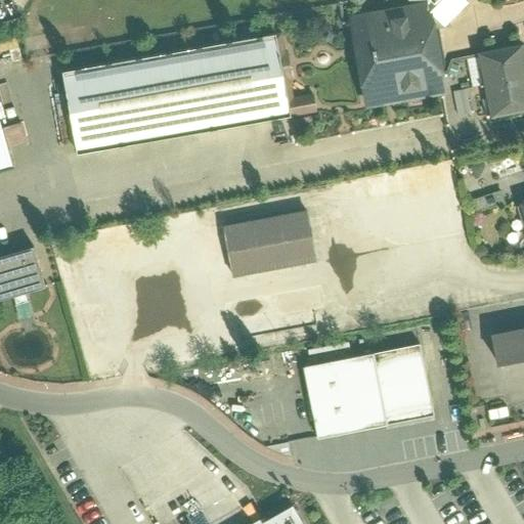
[(431,10),(349,24),(364,115),(446,101),(431,10)]
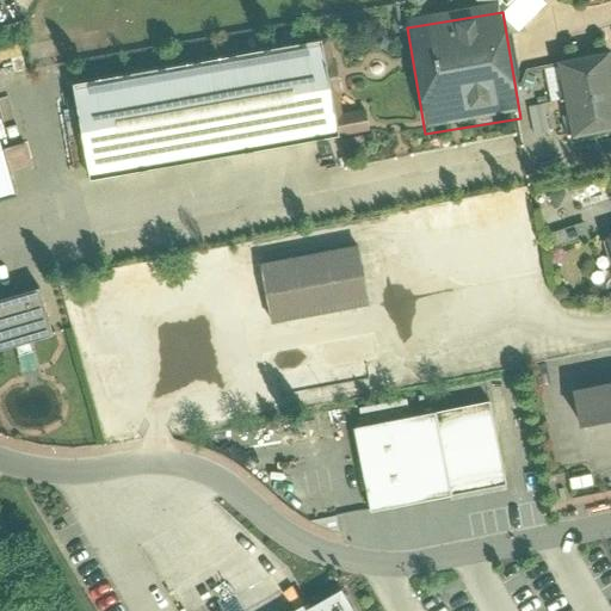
[(320,43),(71,82),(86,176),(335,136),(320,43)]
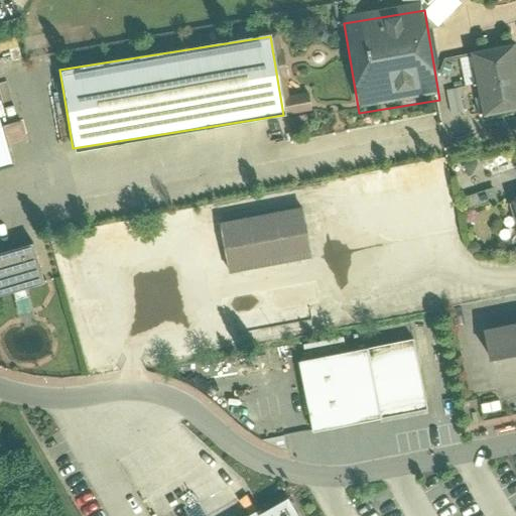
[(515,47),(471,56),(482,120),(515,114),(515,47)]
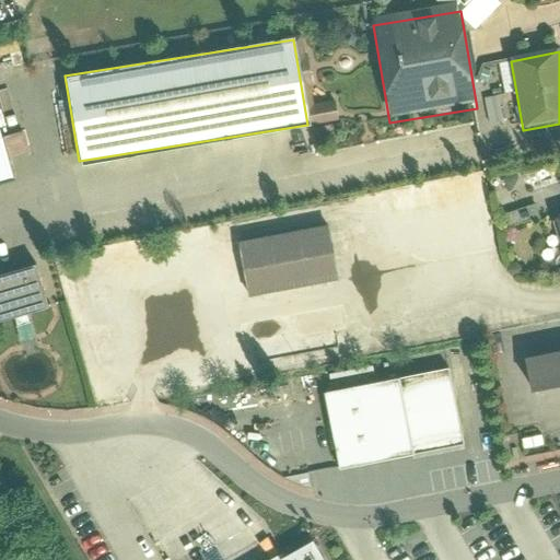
[(0,148),(0,187),(11,184),(0,148)]
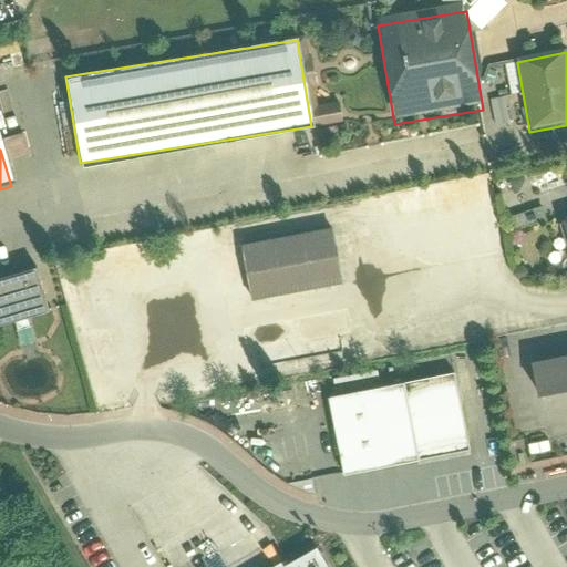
[(542,208),(513,215),(515,225),(544,218),(542,208)]
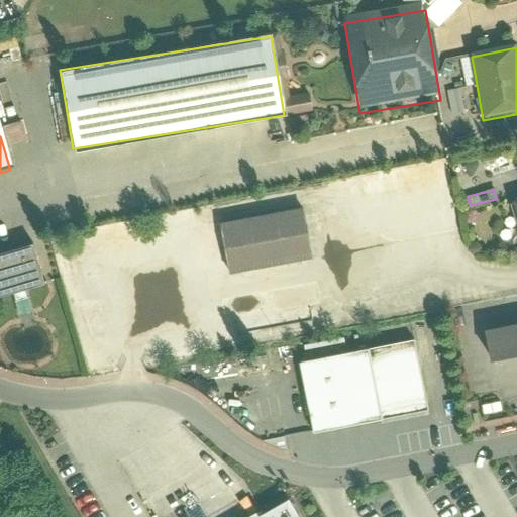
[(233,276),(312,263),(304,214),(224,227),(233,276)]
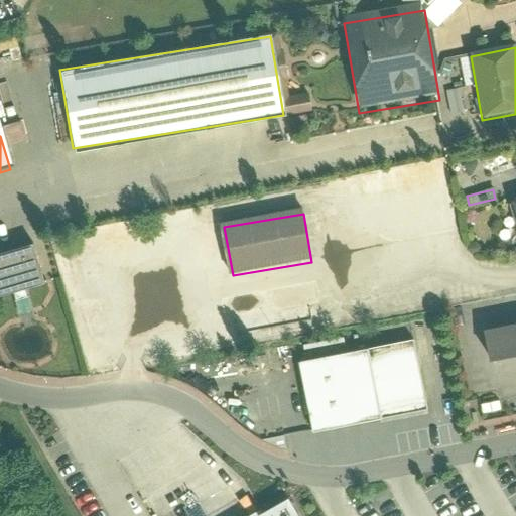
[(35,243),(0,253),(0,295),(46,281),(35,243)]
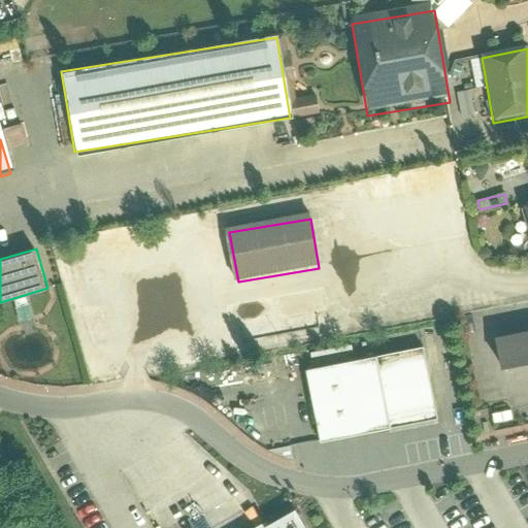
[(527,339),(500,344),(505,373),(527,369),(527,339)]
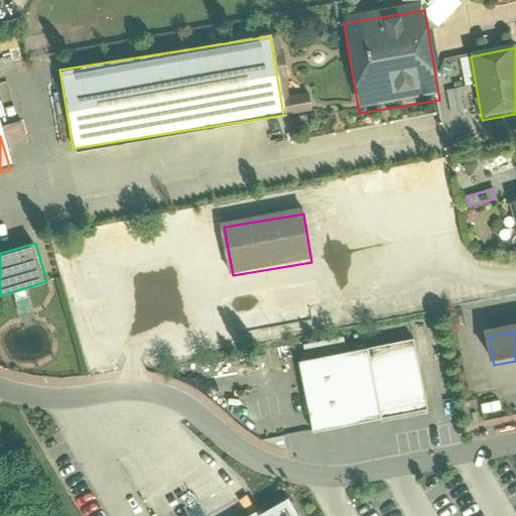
[(309,431),(423,410),(411,343),(296,364),(309,431)]
